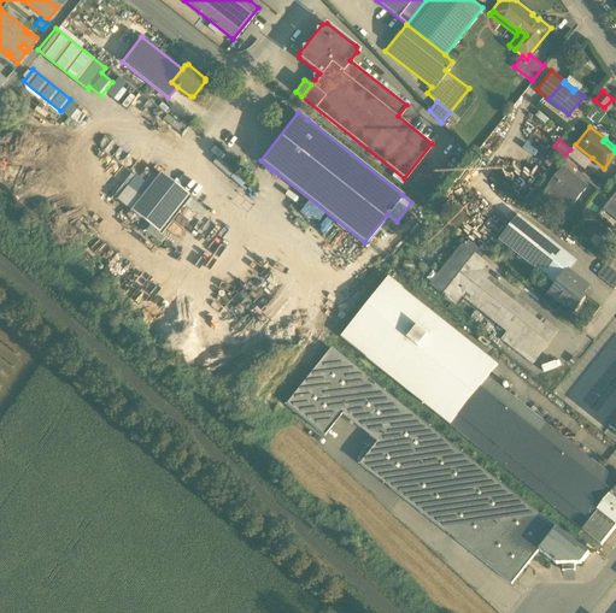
[(592,158),(575,145),(574,145),(570,149),(565,154),(584,169),(592,158)]
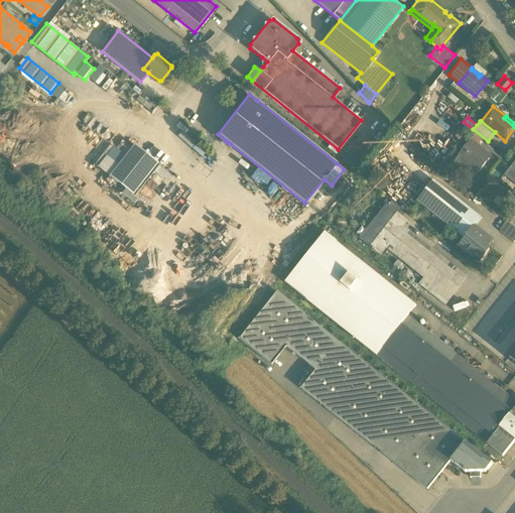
[(474,167),(478,170),(488,157),(477,147),(479,145),(470,138),(458,154),(474,167)]
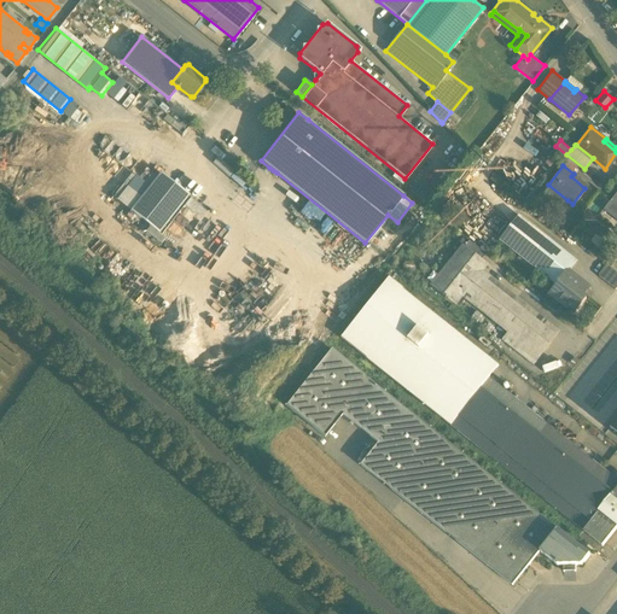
[(149,185),(140,196),(129,209),(158,232),(188,193),(159,171),(149,185)]
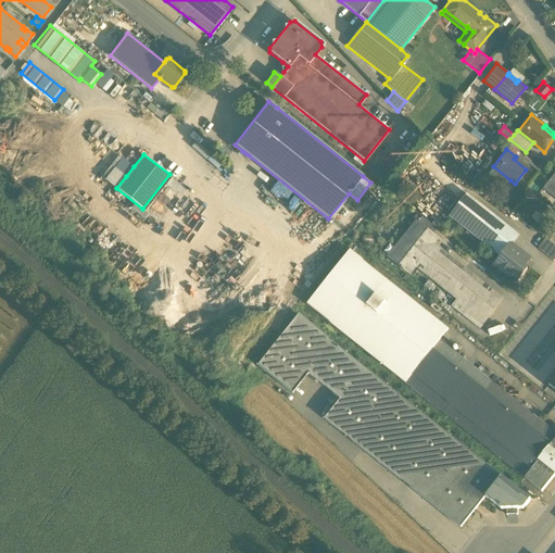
[(122,156),(113,166),(126,176),(134,166),(122,156)]
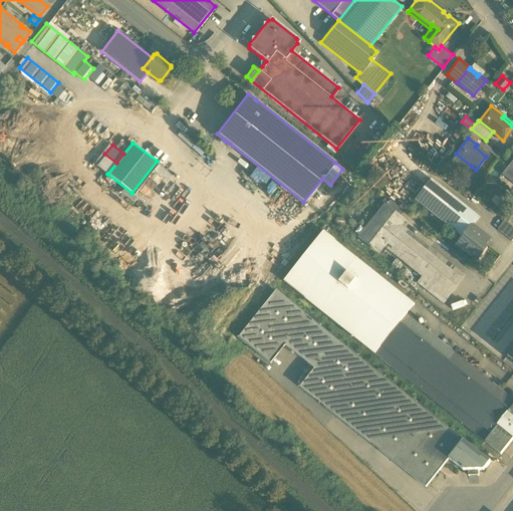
[(488,154),(477,145),(475,147),(486,157),(488,154)]
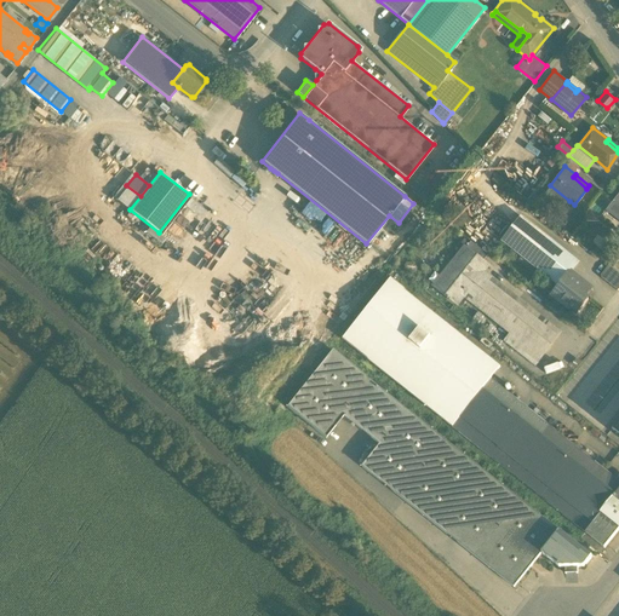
[(125,205),(130,209),(141,196),(135,191),(126,185),(116,199),(125,205)]
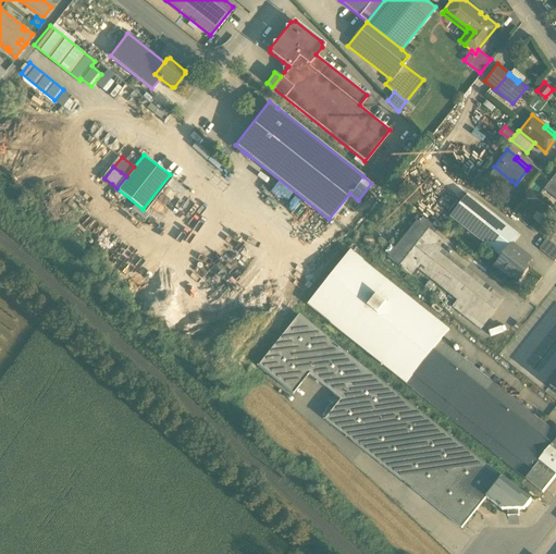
[(511,181),(494,167),(485,176),(503,191),(511,181)]
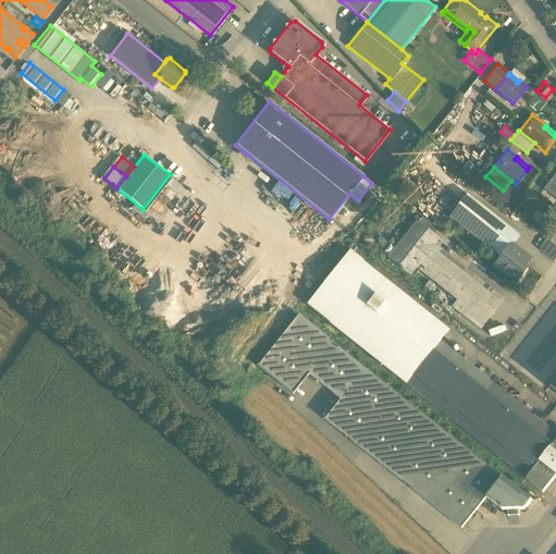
[(555,172),(544,187),(554,195),(555,193),(555,172)]
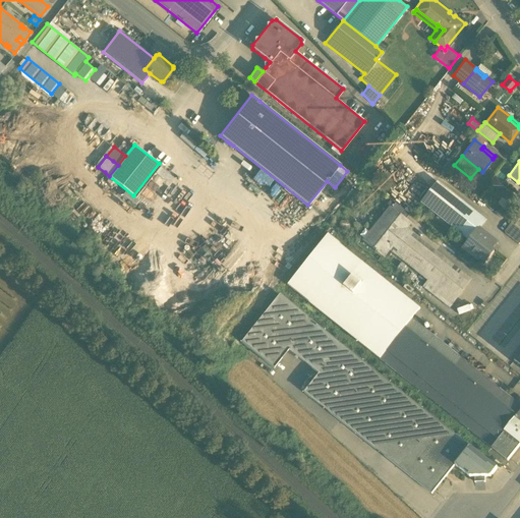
[(420,199),(445,219),(460,199),(436,181),(420,199)]
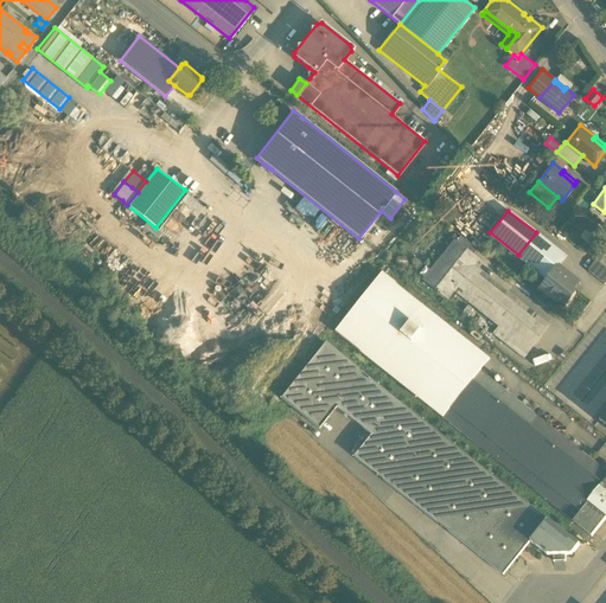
[(584,229),(578,236),(593,249),(599,241),(584,229)]
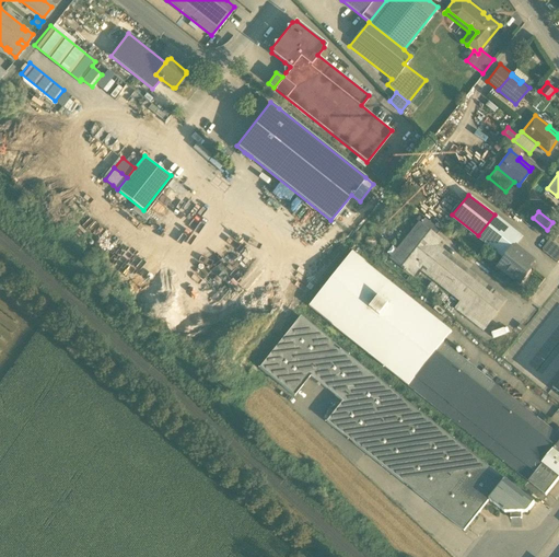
[(521,235),(495,215),(478,235),(498,251),(498,252),(503,256),(513,244),(514,244),(521,235)]
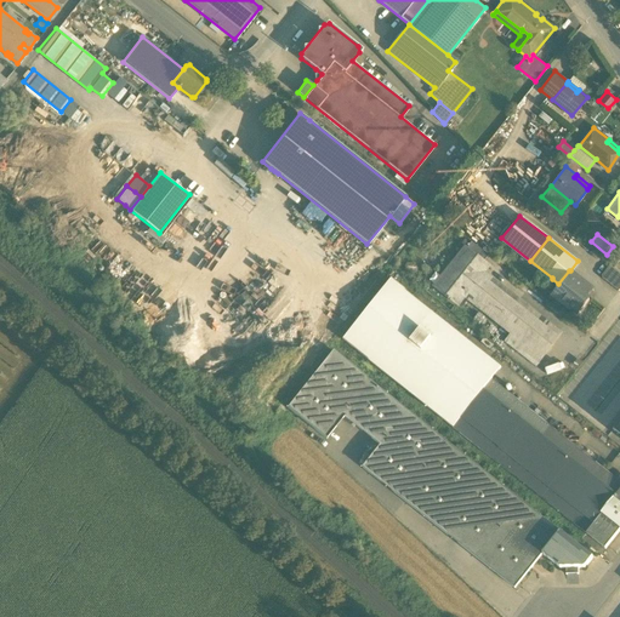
[(465,246),(482,260),(488,252),(471,239),(465,246)]
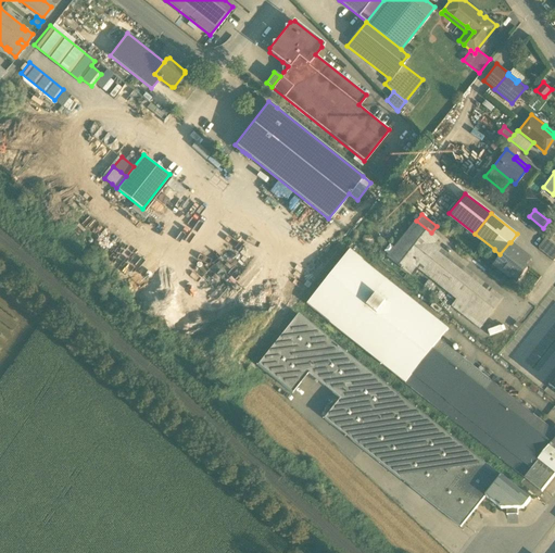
[(410,271),(418,260),(432,242),(437,237),(431,233),(416,221),(416,220),(388,254),(410,271)]
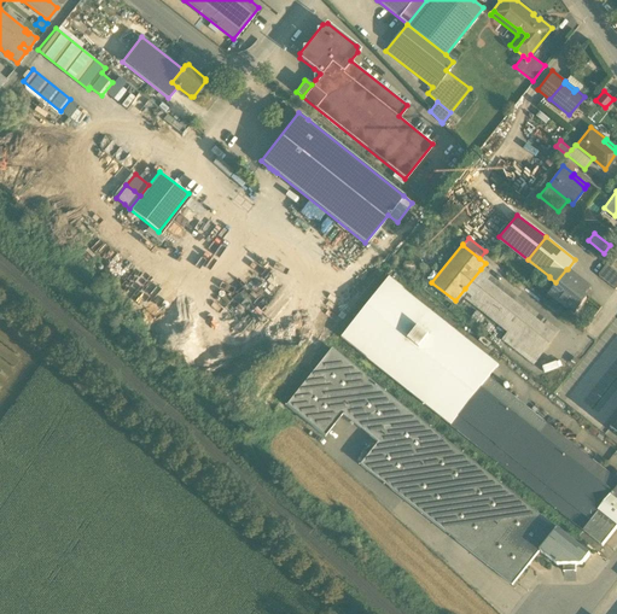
[(615,287),(616,284),(616,269),(611,265),(606,261),(598,272),(598,275),(615,287)]
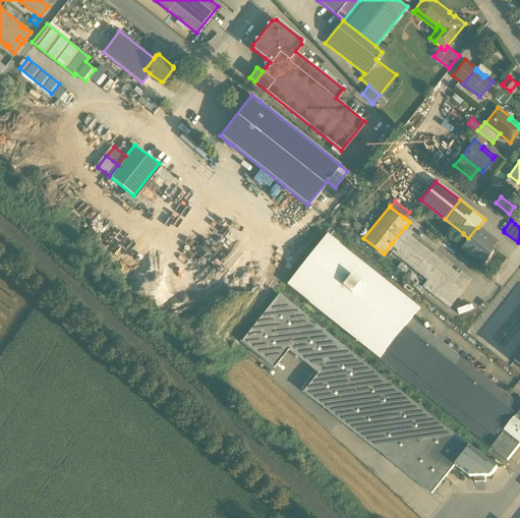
[(469,278),(405,227),(392,243),(399,249),(396,252),(428,278),(422,285),(448,305),(469,278)]
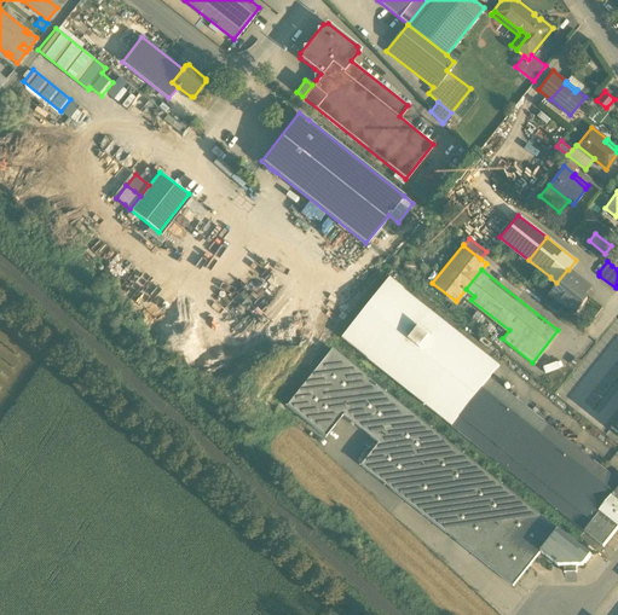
[(570,305),(577,311),(587,297),(584,295),(590,288),(569,270),(567,270),(556,283),(549,293),(567,307),(570,305)]
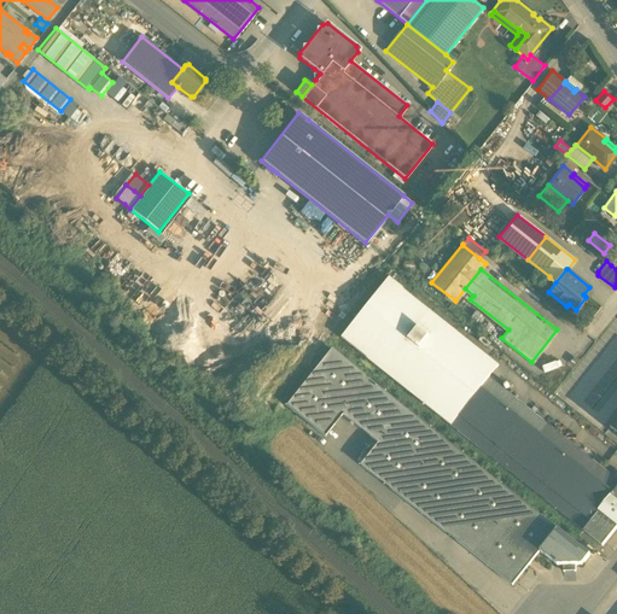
[(421,401),(488,452),(518,415),(536,430),(545,420),(525,405),(516,398),(517,398),(488,375),(498,363),(386,275),(339,334),(421,401)]
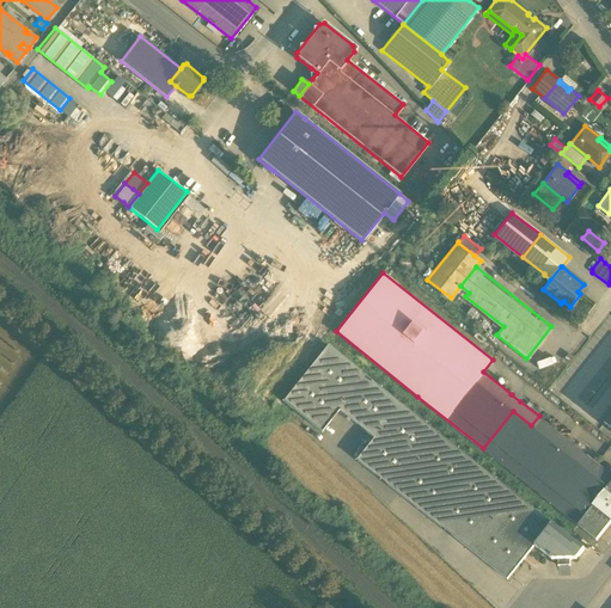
[(460,286),(451,298),(454,301),(462,293),(465,296),(469,293),(460,286)]
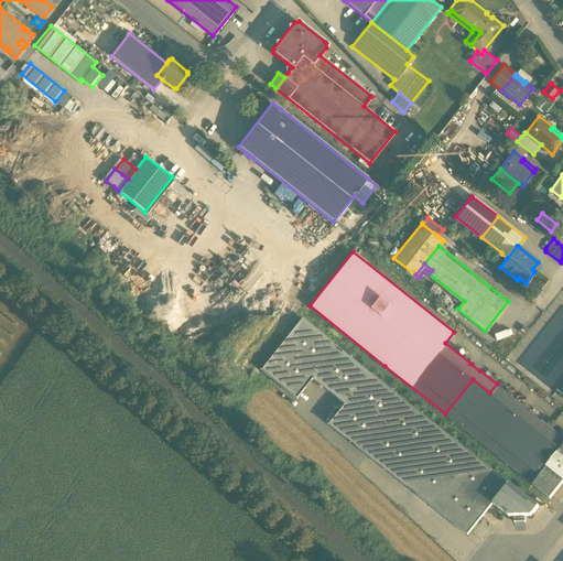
[(328,423),(364,451),(404,399),(301,316),(260,368),(295,397),(312,376),(345,402),(328,423)]
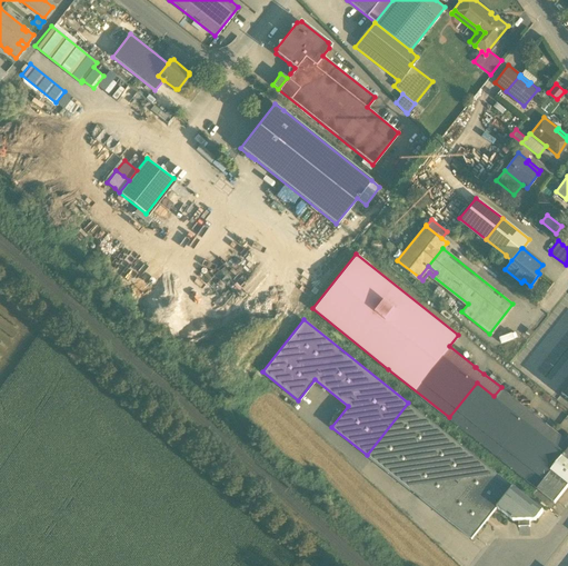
[(567,446),(567,440),(501,387),(494,396),(477,383),(449,417),(536,487),(561,455),(562,456),(565,454),(564,453),(567,446)]
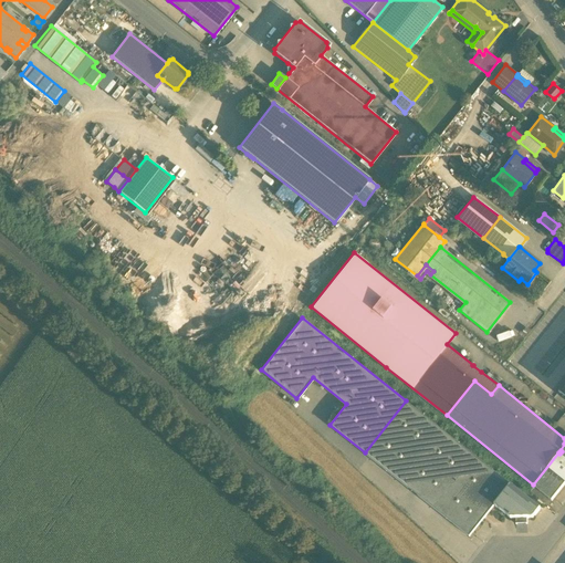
[(469,534),(493,503),(510,483),(406,400),(365,452),(469,534)]
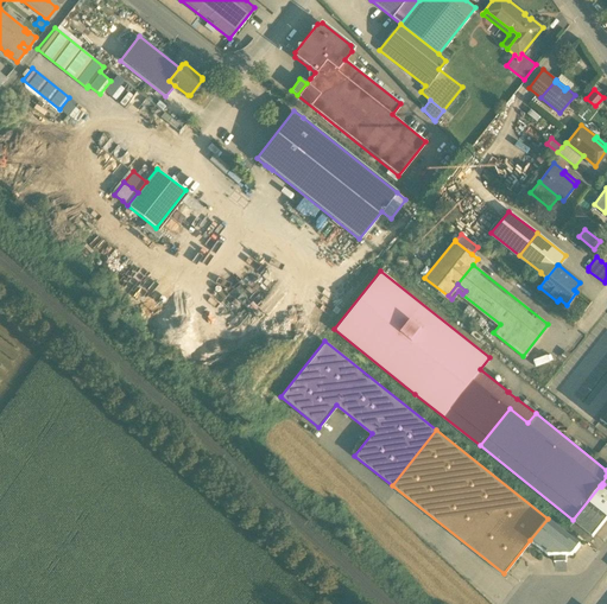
[(606,476),(602,483),(604,484),(601,487),(600,485),(573,520),(592,534),(606,515),(606,476)]
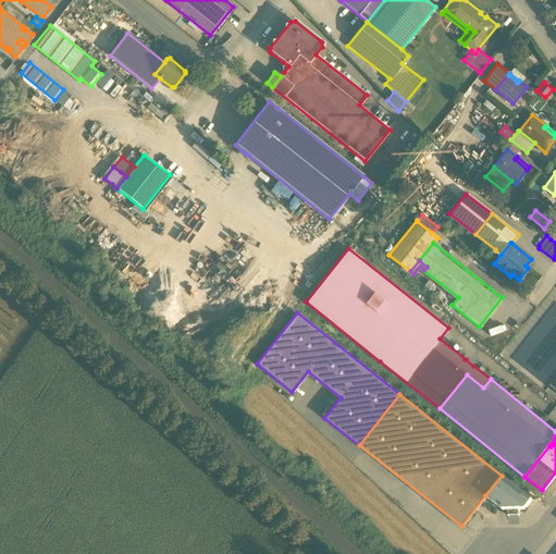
[(531,499),(502,476),(485,495),(502,508),(507,508),(507,514),(518,513),(518,507),(523,507),(531,499)]
